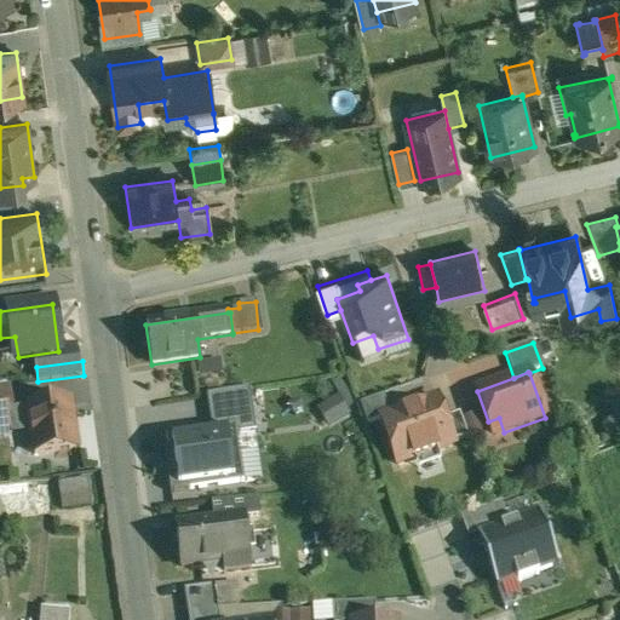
[(7,388),(0,388),(0,412),(5,412),(11,411),(7,388)]
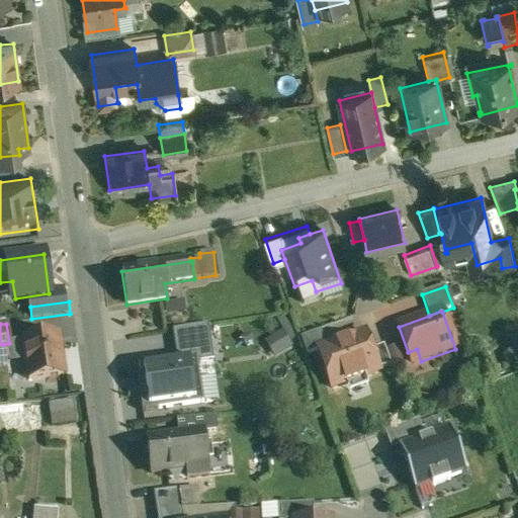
[(208,326),(172,331),(176,359),(196,356),(197,364),(213,362),(208,326)]
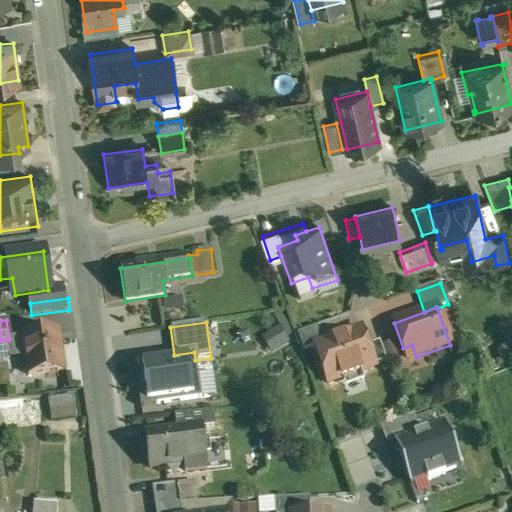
[(317,327),(297,335),(303,351),(314,347),(323,344),(317,327)]
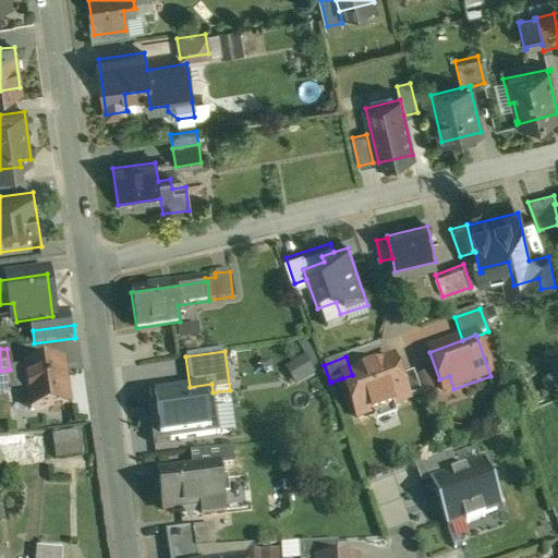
[(304,358),(286,368),(295,385),(314,374),(304,358)]
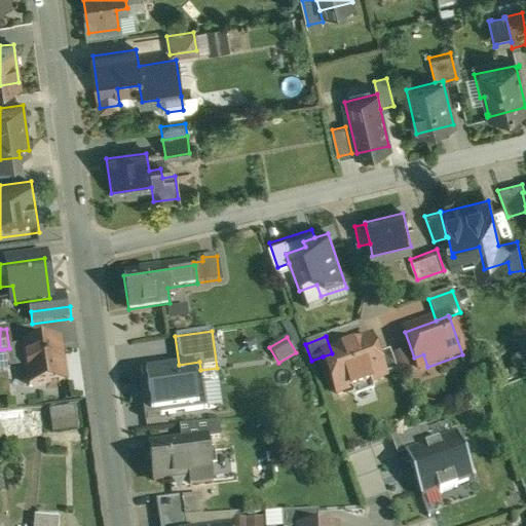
[(332,353),(323,357),(336,396),(384,378),(384,376),(377,357),(371,339),(332,353)]
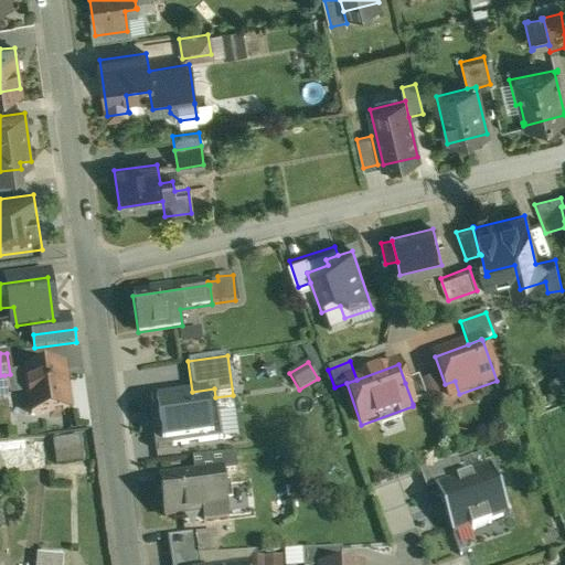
[(10,374),(4,375),(8,397),(28,395),(31,416),(68,411),(62,368),(10,374)]
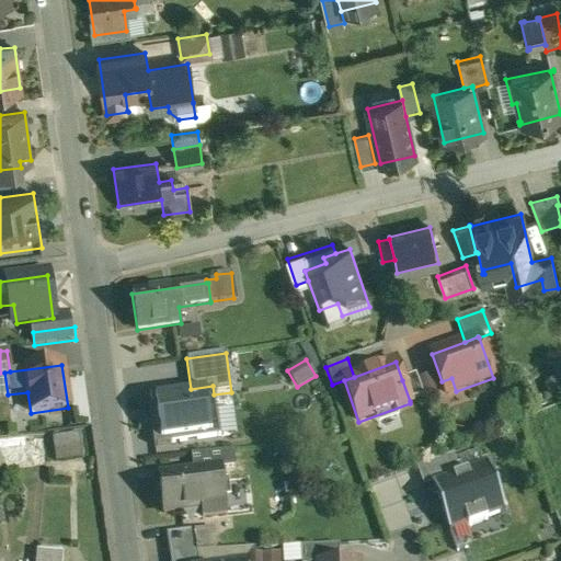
[(415,376),(402,380),(410,401),(423,397),(418,381),(415,376)]
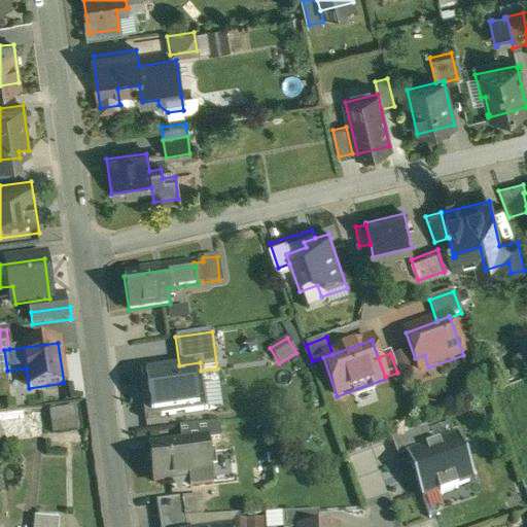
[(398,375),(409,372),(403,354),(392,358),(397,373),(398,375)]
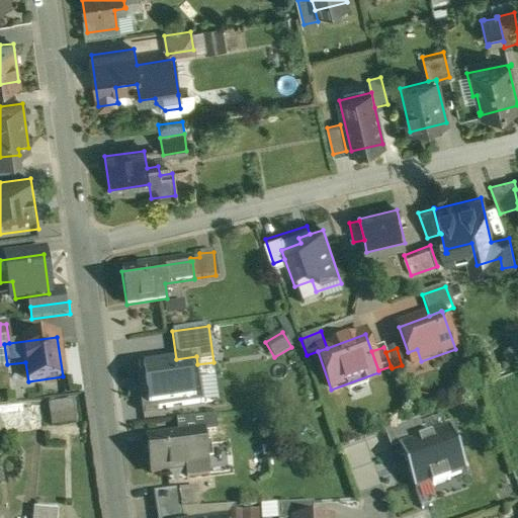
[(176,359),(139,364),(140,376),(137,376),(142,413),(146,413),(203,404),(197,364),(196,356),(176,359)]
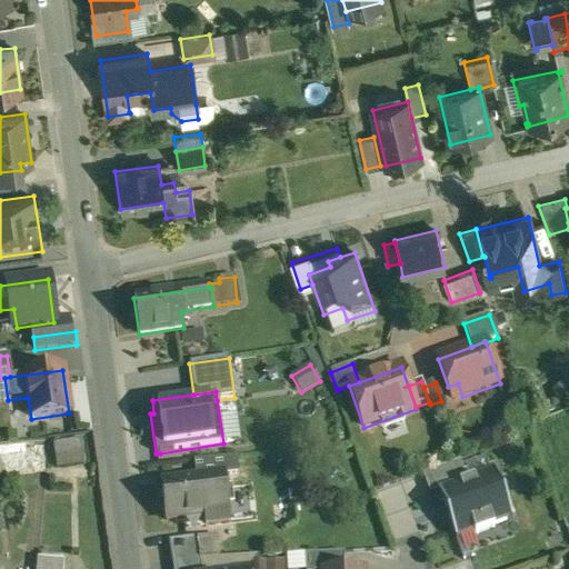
[(235,398),(217,400),(223,443),(232,442),(241,441),(235,398)]
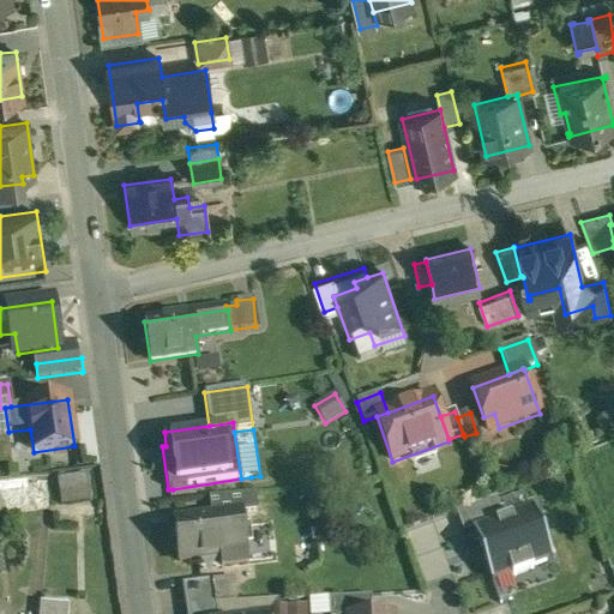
[(85,475),(60,479),(62,505),(89,501),(85,475)]
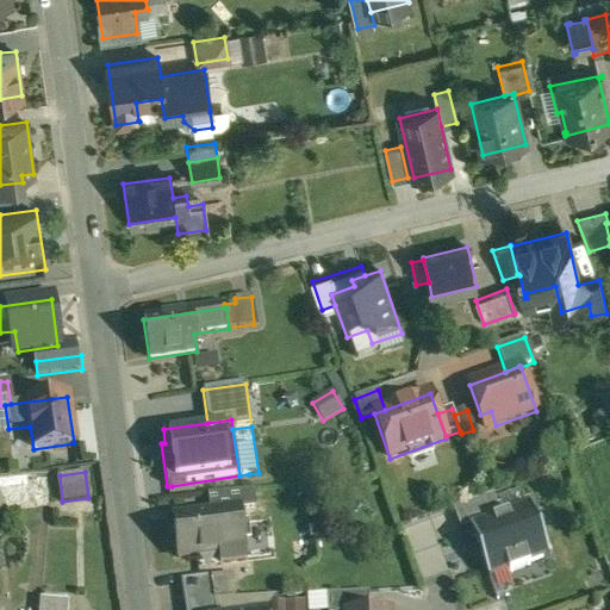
[(240,475),(172,486),(176,517),(254,506),(249,474),(240,475)]
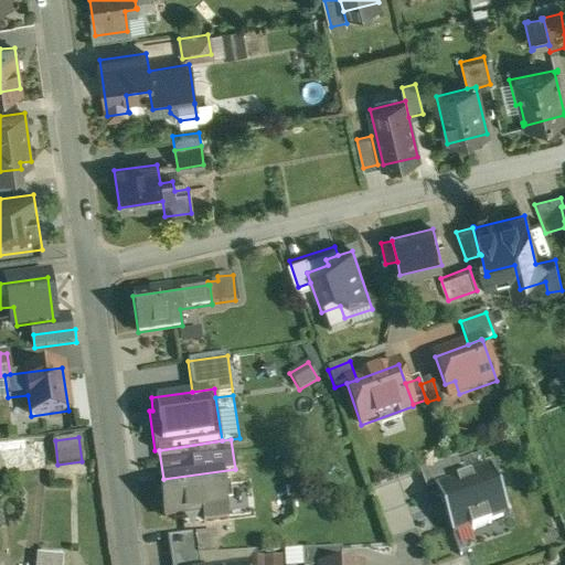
[(456,459),(419,472),(426,492),(435,489),(434,488),(462,477),(456,459)]
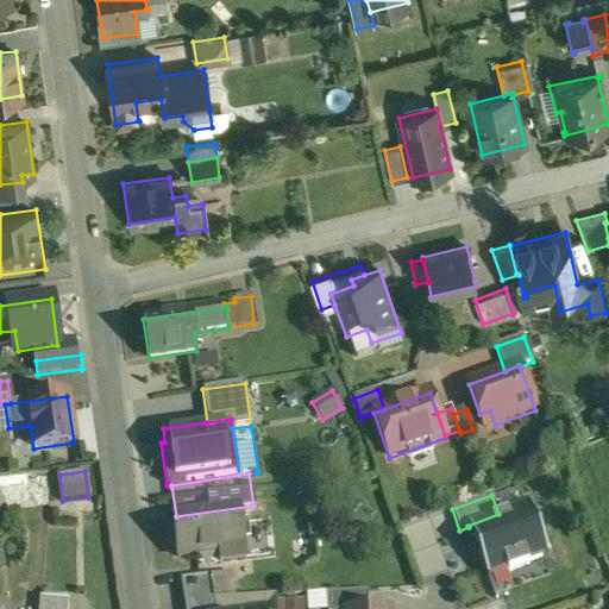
[(498,514),(468,526),(469,527),(487,578),(507,570),(508,573),(528,566),(527,563),(548,556),(529,503),(498,514)]
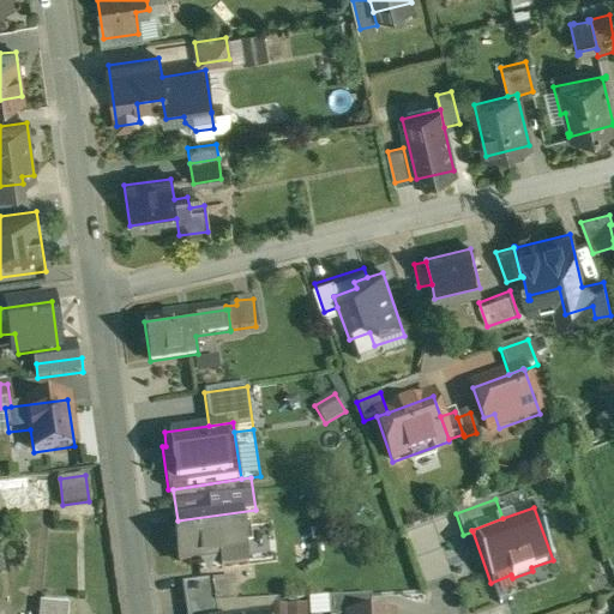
[(241,513),(173,522),(178,563),(220,558),(221,567),(247,564),(241,513)]
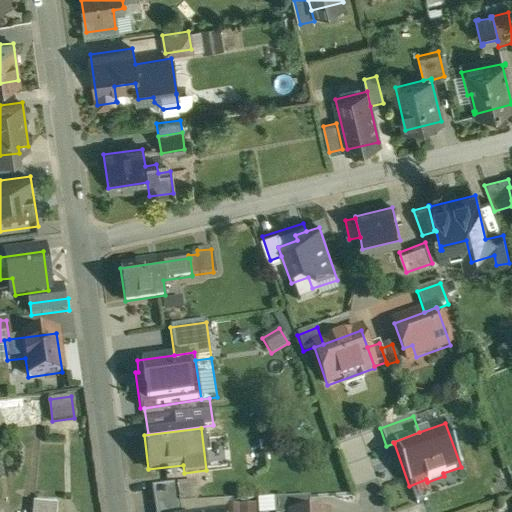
[(176,484),(152,488),(154,505),(179,504),(176,484)]
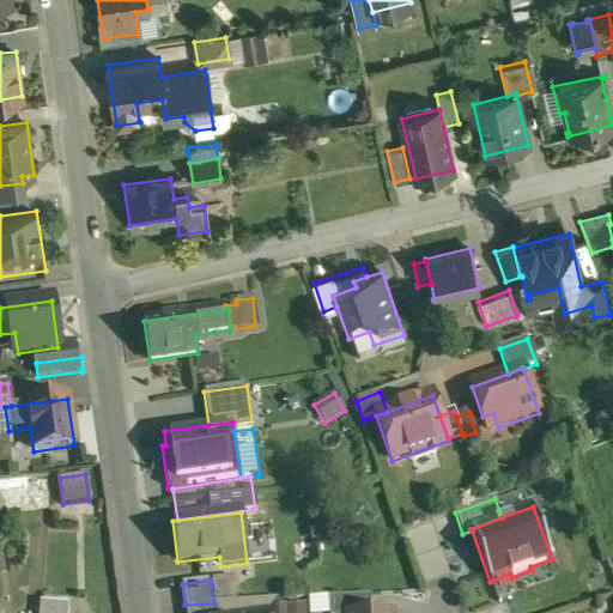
[(371,612),(370,596),(327,598),(328,612),(371,612)]
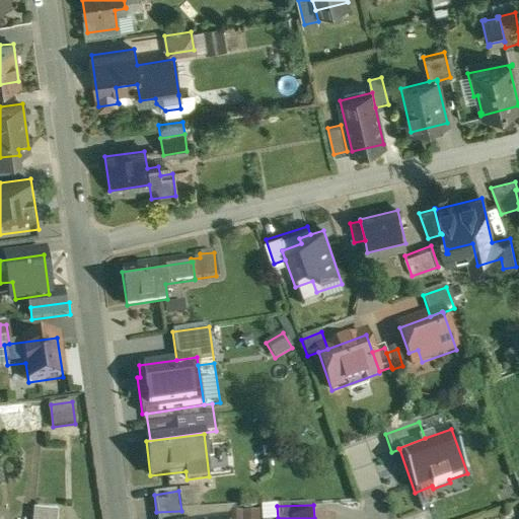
[(57,518),(58,512),(33,510),(32,518),(57,518)]
